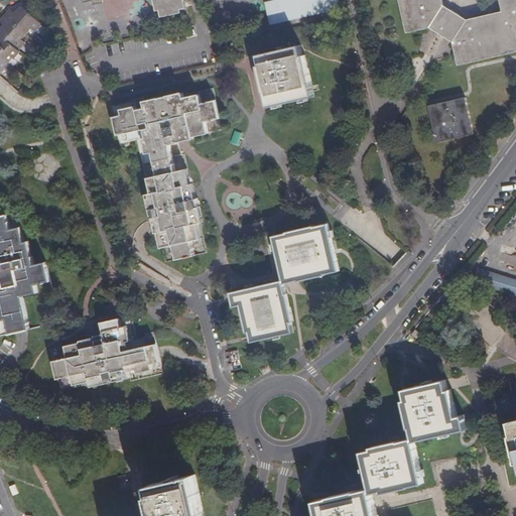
[(85,0),(86,3),(94,1),(95,5),(105,2),(104,0),(155,0),(158,11),(162,10),(164,17),(183,12),(183,9),(188,8),(186,0),(85,0)]
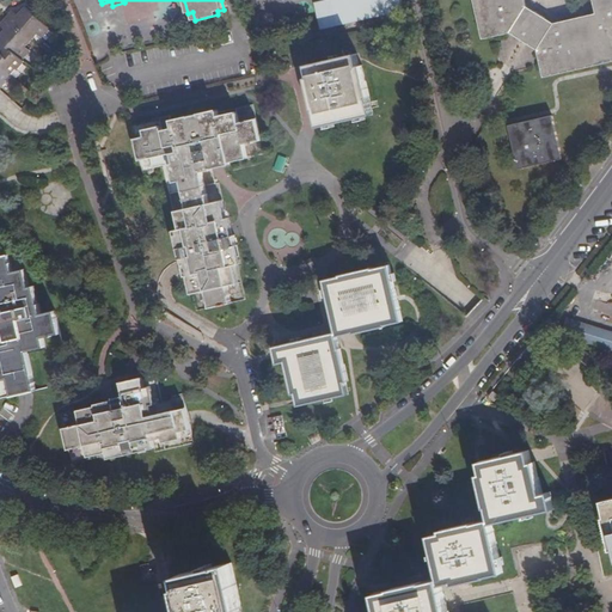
[(404,0),(326,0),(318,2),(324,29),(408,10),(404,0)]
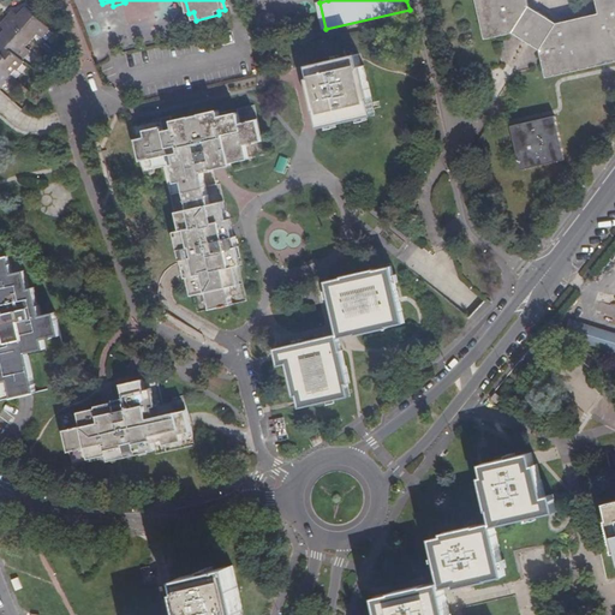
[(614,0),(473,0),(483,41),(514,35),(539,51),(545,79),(614,63),(614,0)]
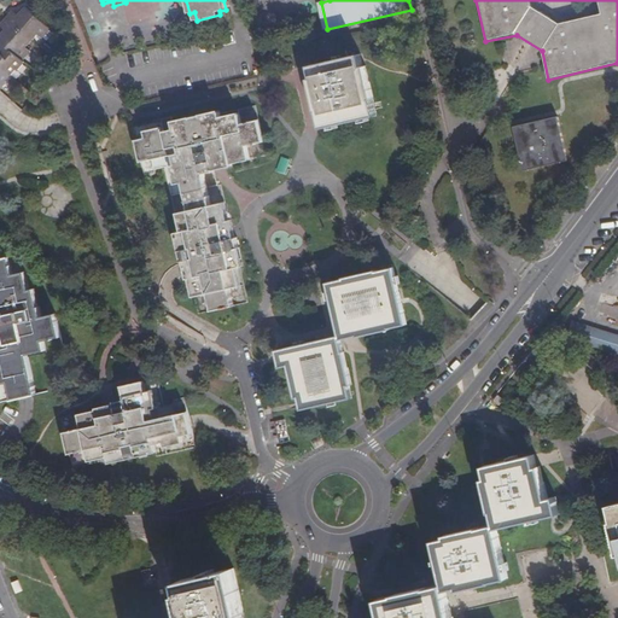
[(11,13),(5,19),(30,42),(35,36),(39,40),(40,39),(45,44),(51,36),(46,31),(47,31),(23,9),(16,18),(11,13)]
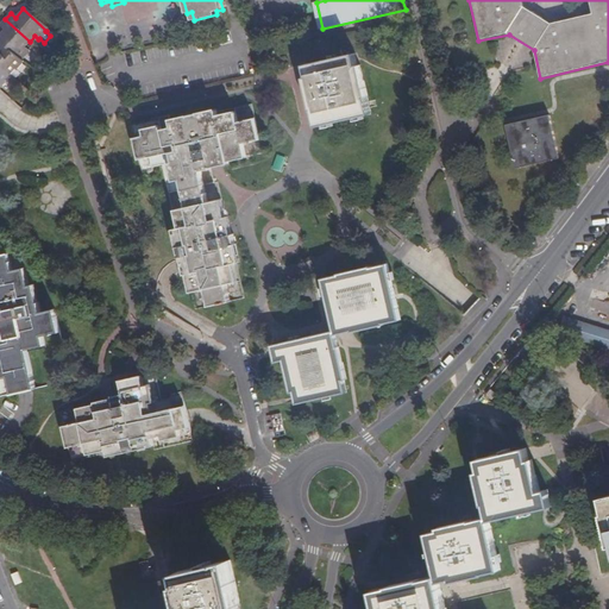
[(0,35),(0,43),(2,45),(19,60),(26,52),(23,49),(30,42),(5,19),(0,24),(0,27),(4,31),(0,35)]
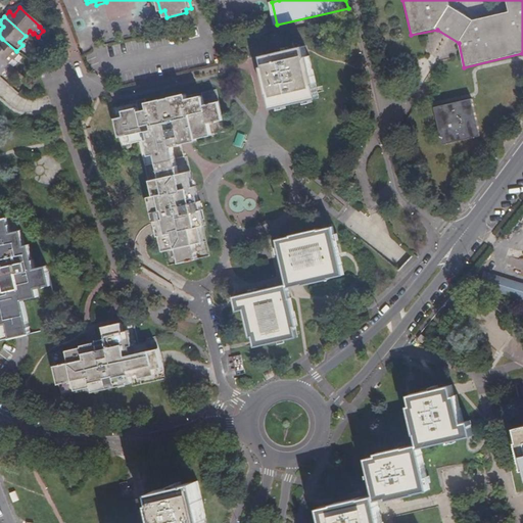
[(16,51),(2,39),(0,40),(0,57),(7,64),(11,59),(13,60),(18,54),(16,51)]
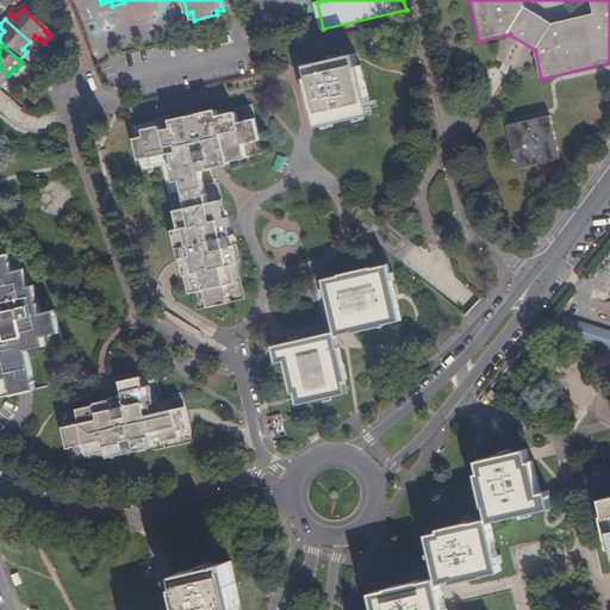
[(355,55),(309,66),(310,69),(311,74),(307,74),(316,110),(317,110),(321,125),(371,114),(367,99),(365,99),(355,55)]
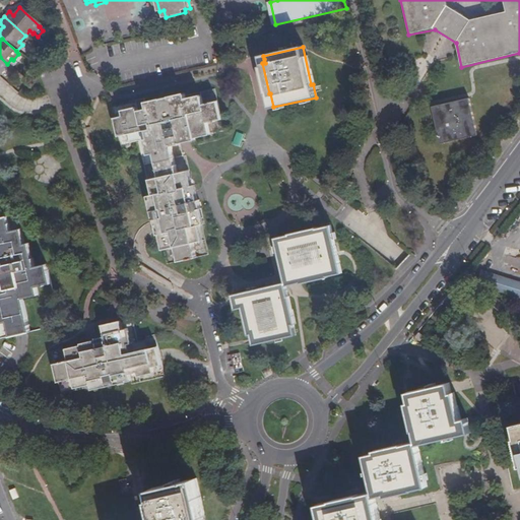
[(133,143),(134,146),(147,196),(146,196),(150,212),(148,212),(151,221),(153,221),(156,235),(158,235),(159,237),(167,262),(206,252),(200,224),(202,223),(196,200),(193,201),(189,187),(188,187),(180,157),(178,157),(175,144),(180,142),(186,141),(189,140),(188,137),(219,129),(208,89),(184,95),(184,96),(179,98),(178,93),(150,101),(150,102),(138,105),(138,102),(107,110),(107,112),(105,113),(114,150),(124,148),(123,146),(133,143)]
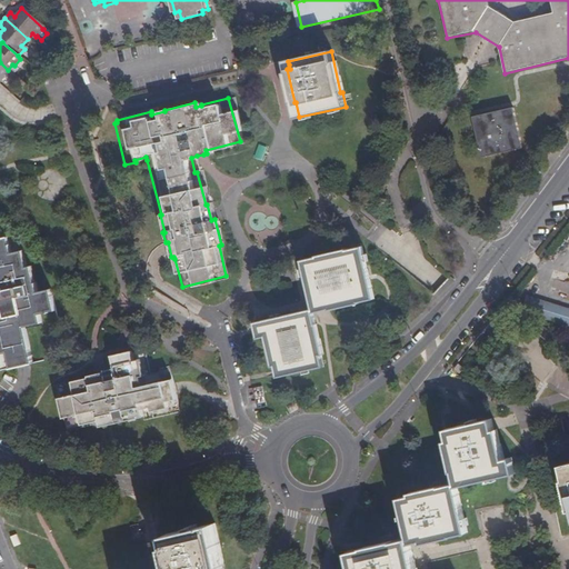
[(522,148),(513,107),(472,116),(481,157),(522,148)]
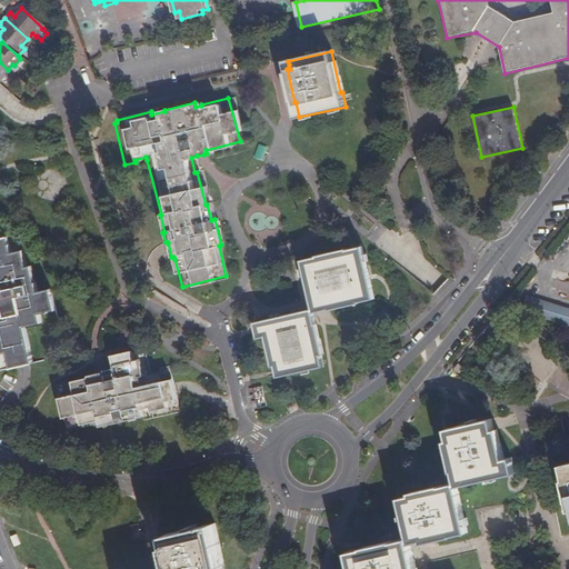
[(0,362),(2,370),(35,362),(27,328),(43,325),(41,315),(57,310),(50,287),(39,289),(37,282),(35,283),(29,266),(27,267),(18,232),(0,237),(0,362)]
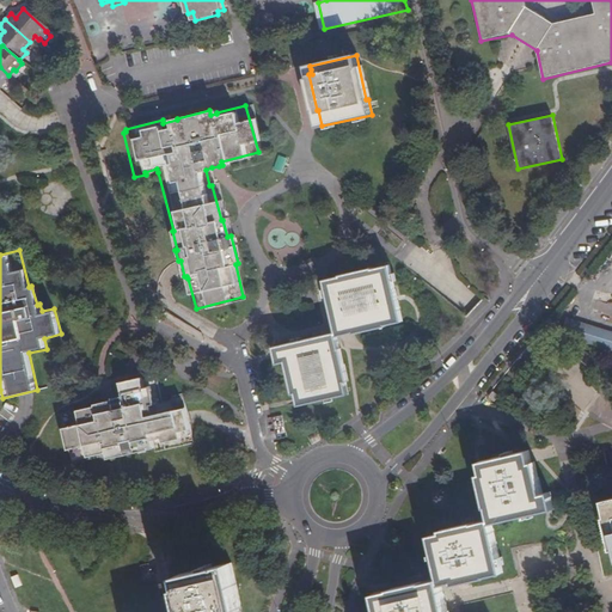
[(334,329),(337,334),(344,332),(352,330),(350,328),(383,319),(383,322),(387,320),(399,317),(384,261),(373,263),(368,264),(369,268),(338,275),(337,273),(324,276),(320,277),(334,329)]
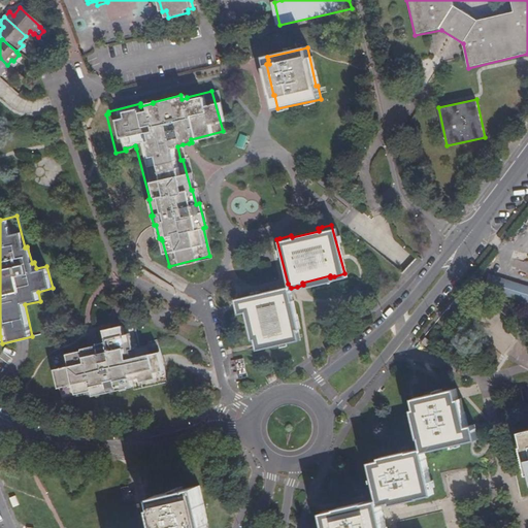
[(210,259),(209,256),(169,266),(169,269),(210,259)]
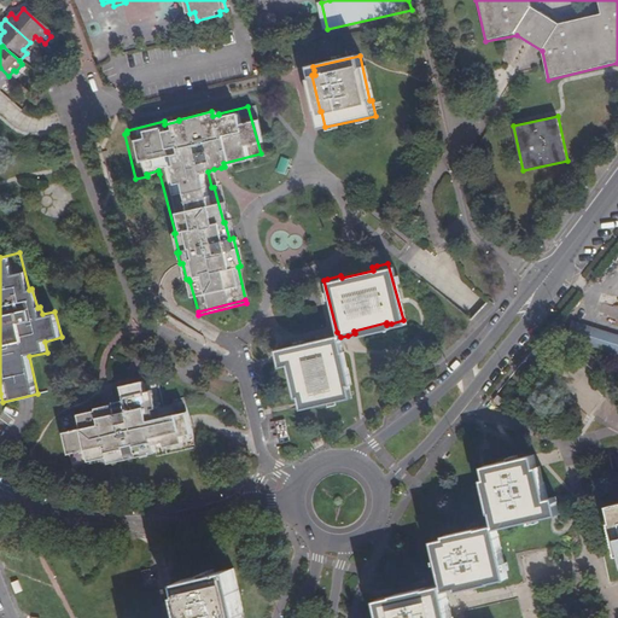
[(617,339),(572,326),(567,340),(617,356),(617,339)]
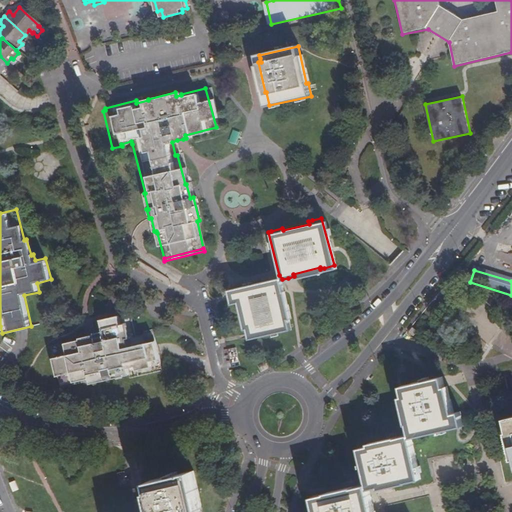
[(282,279),(279,275),(275,277),(228,289),(231,304),(236,303),(242,302),(243,305),(248,329),(252,329),(253,328),(254,333),(255,337),(274,332),(291,328),(282,289),(284,289),(283,284),(282,279)]
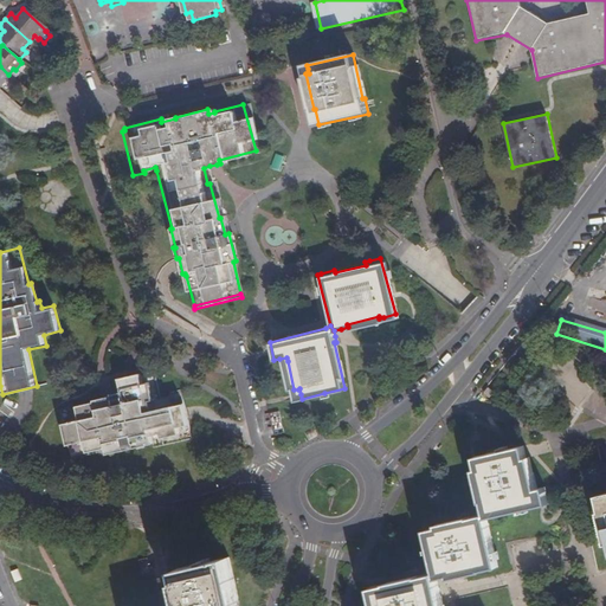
[(193,438),(188,418),(182,399),(181,391),(160,395),(153,366),(107,378),(110,395),(111,398),(104,400),(103,398),(92,400),(94,403),(59,412),(71,459),(105,450),(107,453),(108,456),(152,444),(153,447),(193,438)]
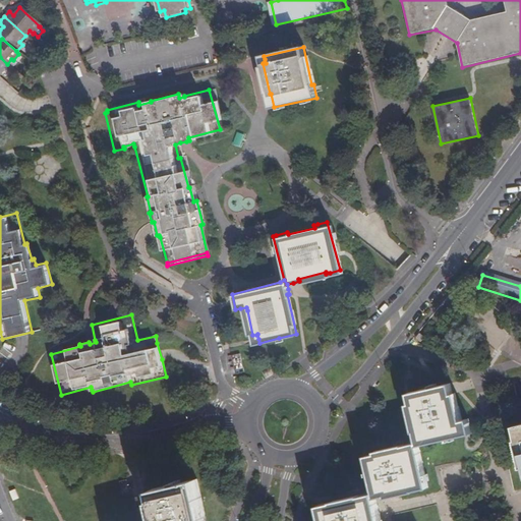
[(239,352),(230,354),(234,370),(243,368),(239,352)]
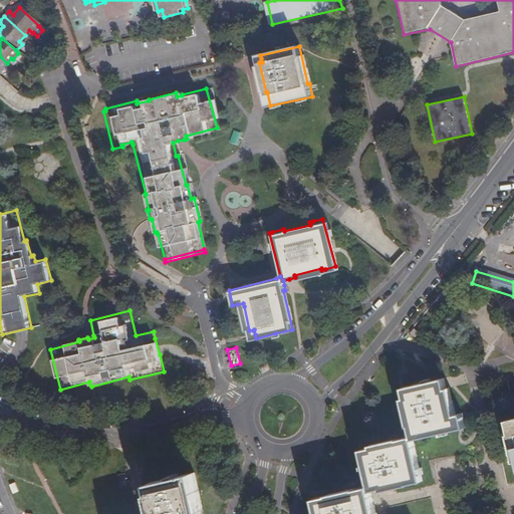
[(403,440),(403,443),(456,431),(453,417),(445,418),(442,419),(437,393),(435,382),(394,392),(402,429),(400,430),(403,440)]
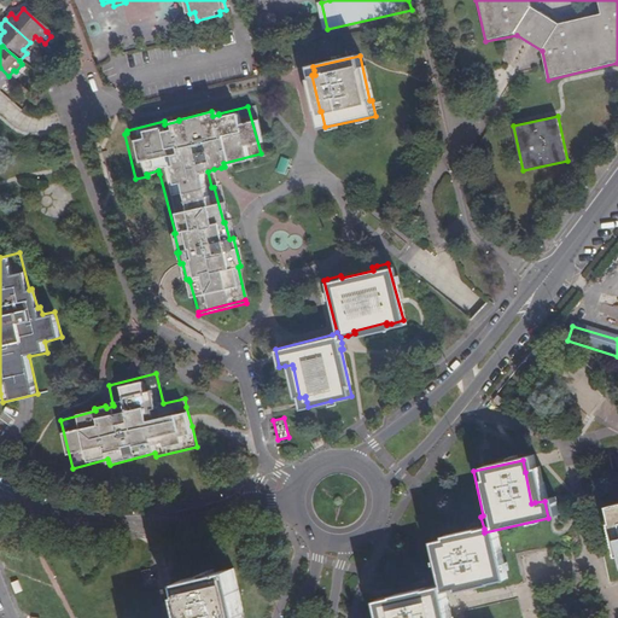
[(617,503),(601,508),(605,525),(607,525),(613,524),(616,540),(611,541),(610,541),(611,546),(617,544),(617,553),(617,503)]
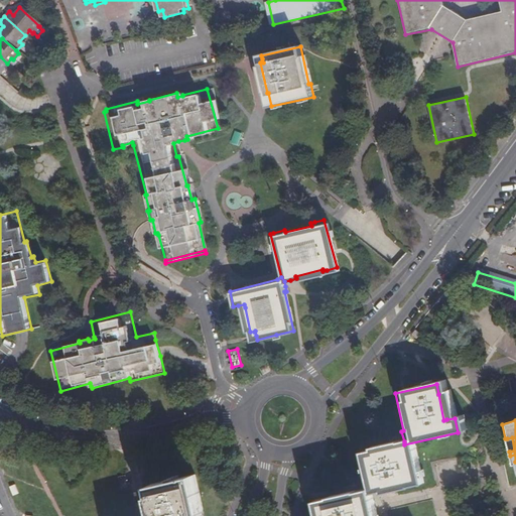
[(404,444),(404,441),(401,442),(389,445),(389,447),(351,457),(354,472),(358,491),(359,495),(369,493),(397,487),(398,490),(413,486),(404,444)]
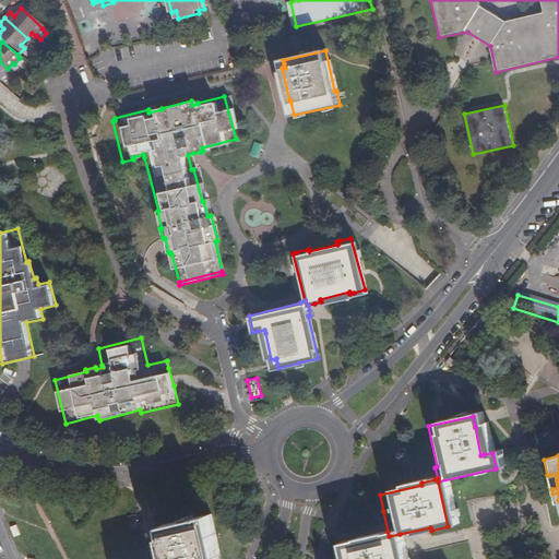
[(150,525),(156,558),(162,558),(158,538),(161,538),(158,526),(194,519),(194,516),(150,525)]
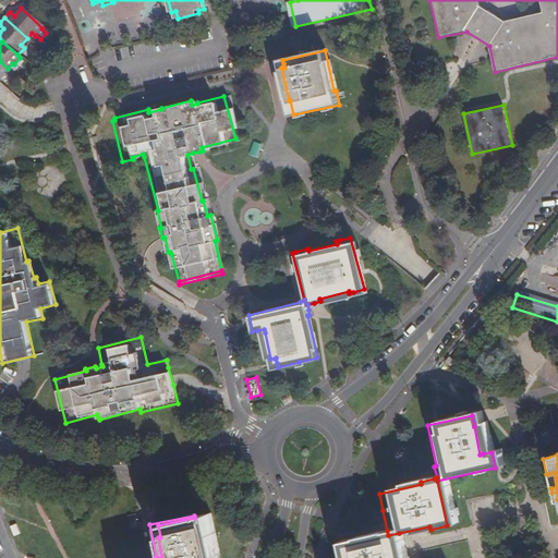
[(158,537),(161,557),(203,557),(194,518),(158,525),(160,537),(158,537)]
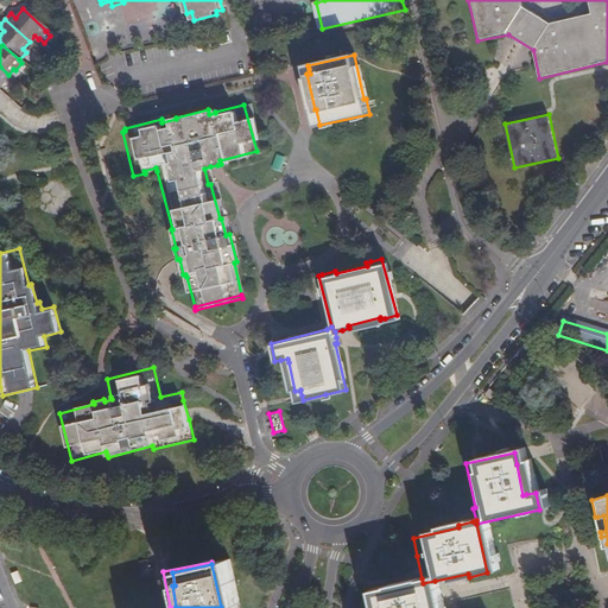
[(428,607),(423,583),(422,578),(367,590),(359,591),(361,607),(428,607)]
